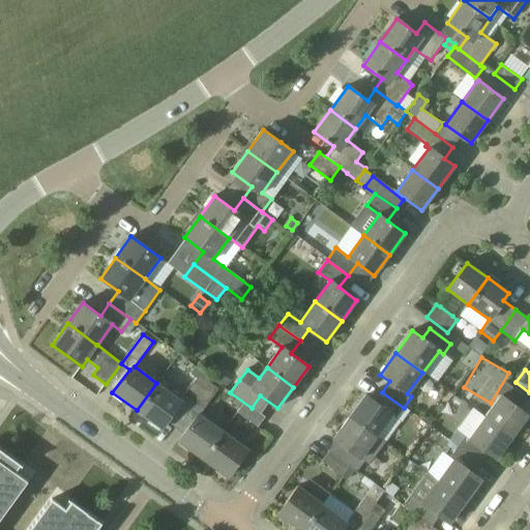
[(231,381),(219,372),(214,379),(226,388),(231,381)]
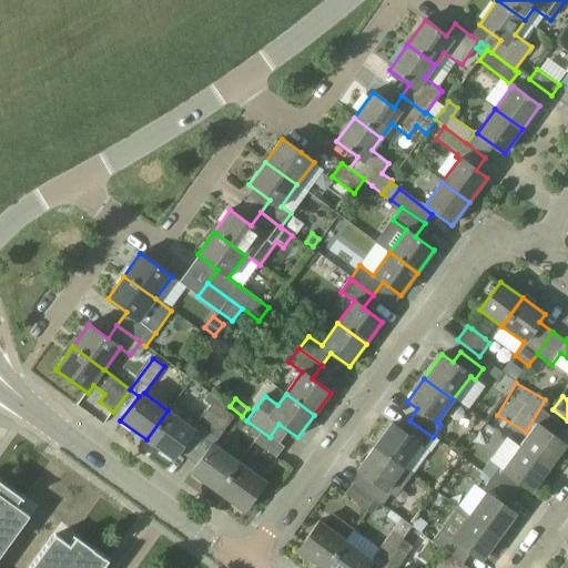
[(198,424),(208,432),(224,409),(213,402),(198,424)]
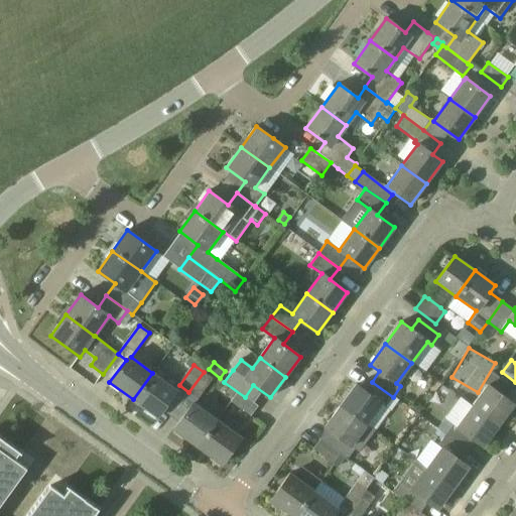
[(199,399),(213,379),(204,372),(188,392),(199,399)]
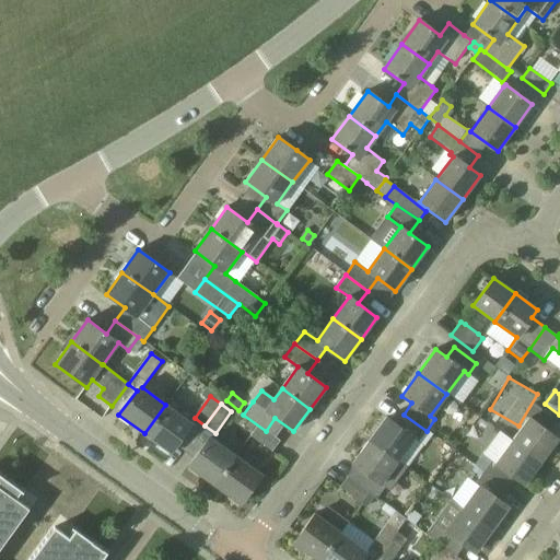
[(171,453),(191,424),(165,405),(144,433),(171,453)]
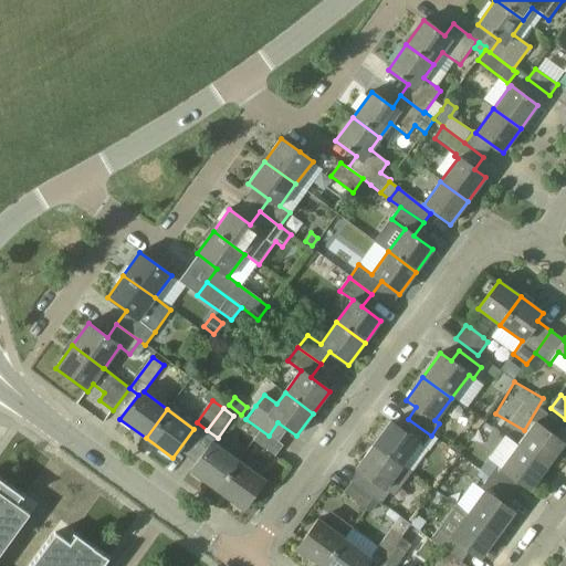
[(517,446),(547,468),(564,443),(554,436),(562,426),(538,409),(531,420),(534,422),(517,446)]
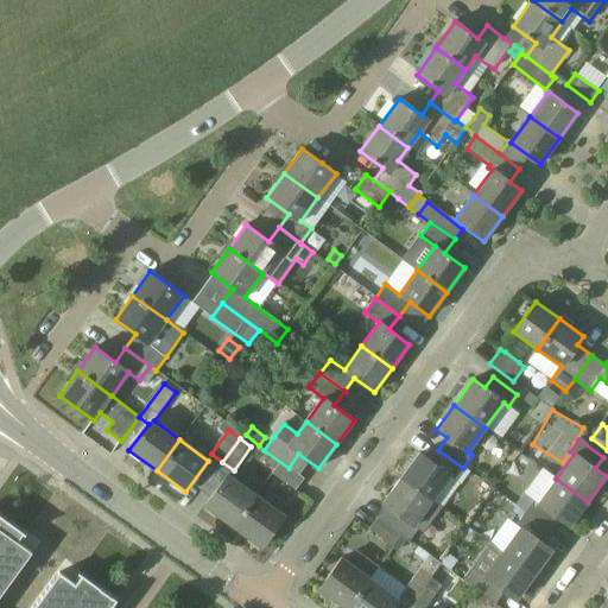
[(463,468),(438,450),(430,461),(419,453),(400,479),(431,500),(449,476),(454,480),(463,468)]
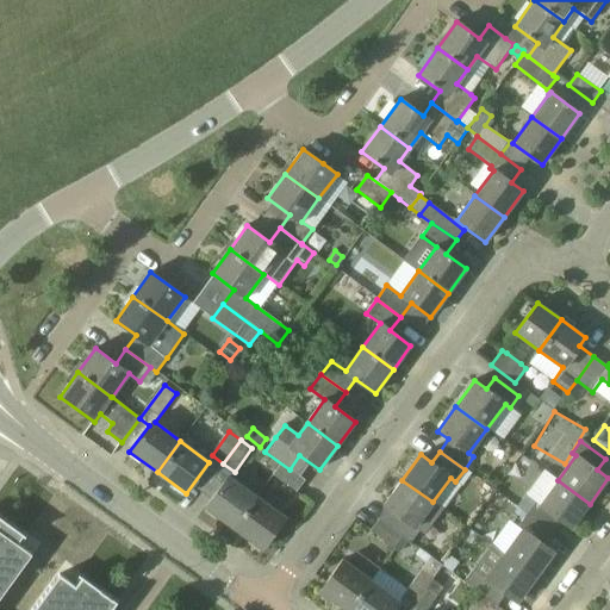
[(281,464),(273,475),(297,492),(305,480),(281,464)]
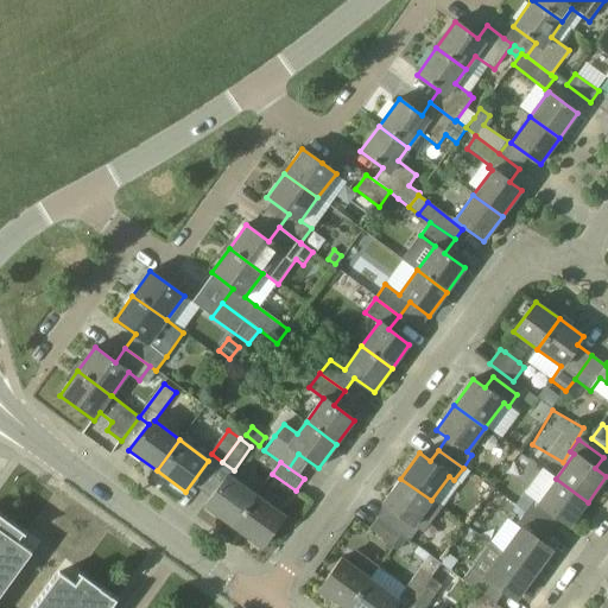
[(228,475),(204,506),(232,526),(255,495),(228,475)]
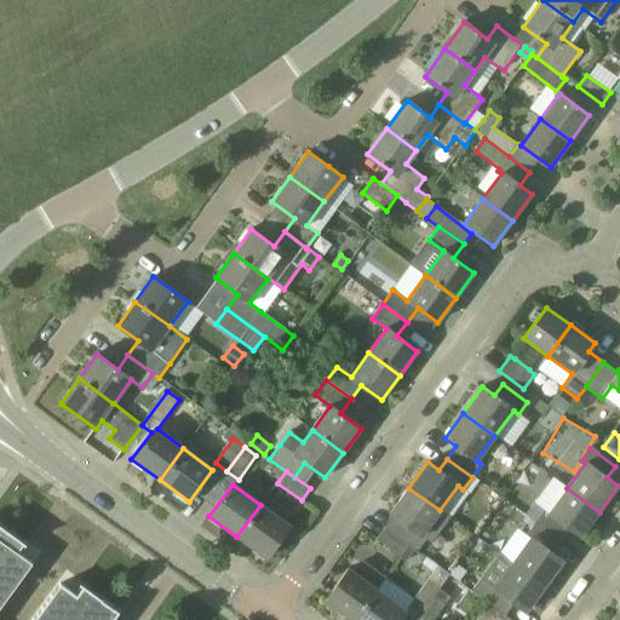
[(408,545),(417,552),(426,539),(422,535),(440,510),(408,488),(390,514),(400,521),(392,533),(408,545)]
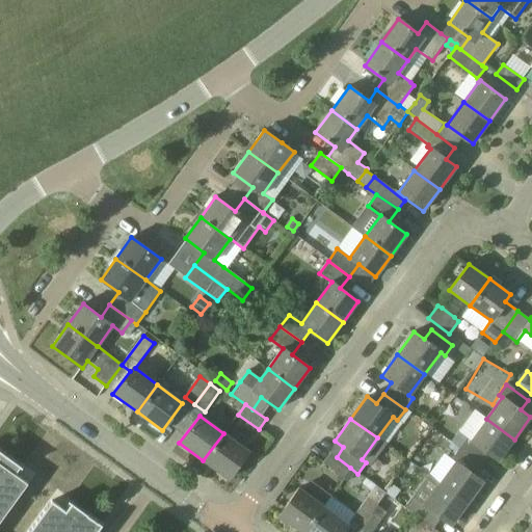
[(459,449),(480,464),(488,453),(498,460),(514,440),(486,419),(470,441),(467,439),(460,448),(459,449)]
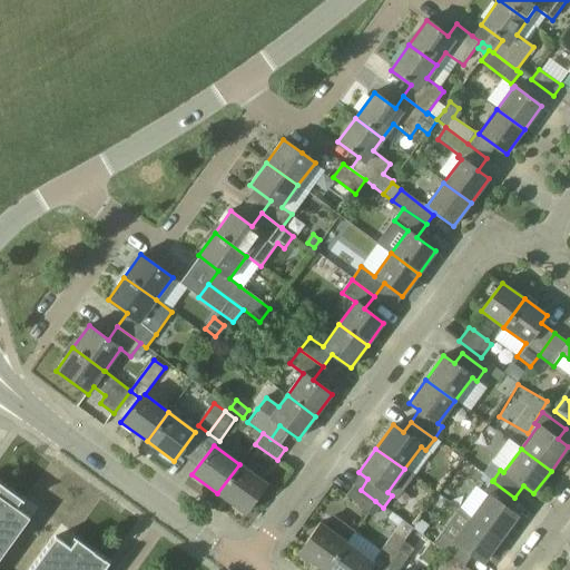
[(490,462),(483,472),(493,480),(500,470),(491,463),(490,462)]
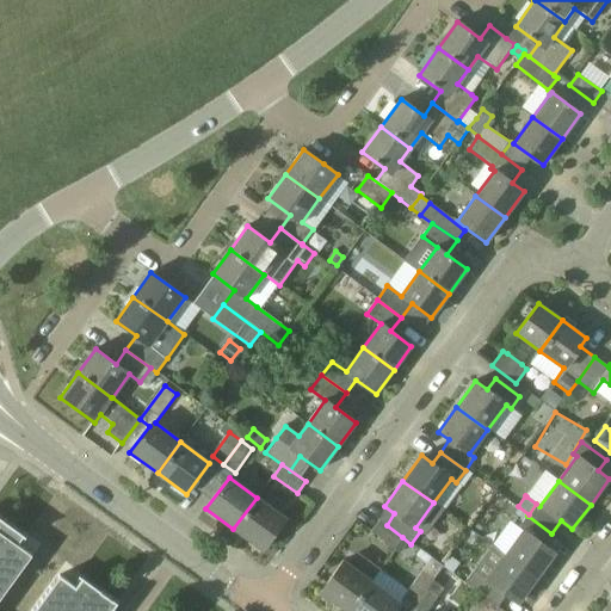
[(257,498),(233,529),(263,550),(285,518),(257,498)]
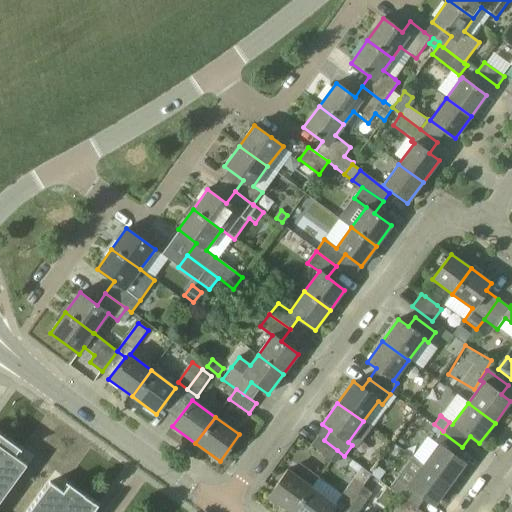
[(462,447),(442,432),(435,442),(438,444),(423,465),(450,484),(465,463),(455,456),(462,447)]
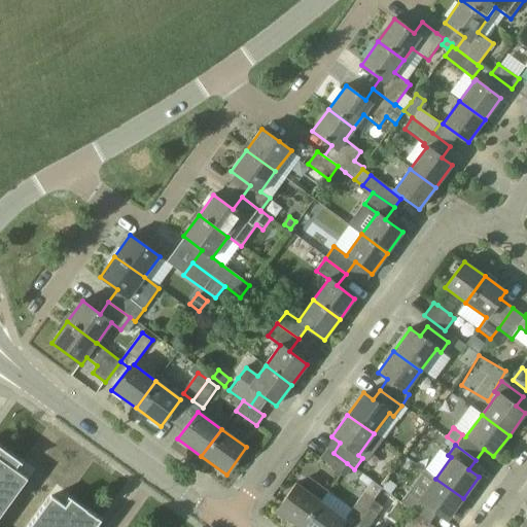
[(0,526),(98,526),(102,522),(68,496),(67,497),(70,500),(65,506),(51,497),(30,526),(0,526),(0,517),(28,480),(13,469),(19,462),(22,465),(23,464),(0,448),(0,526)]
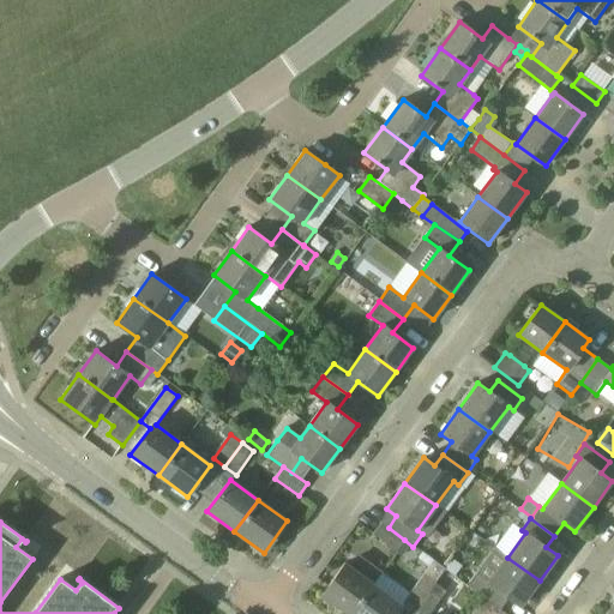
[(404,540),(389,528),(380,522),(372,535),(396,552),(404,540)]
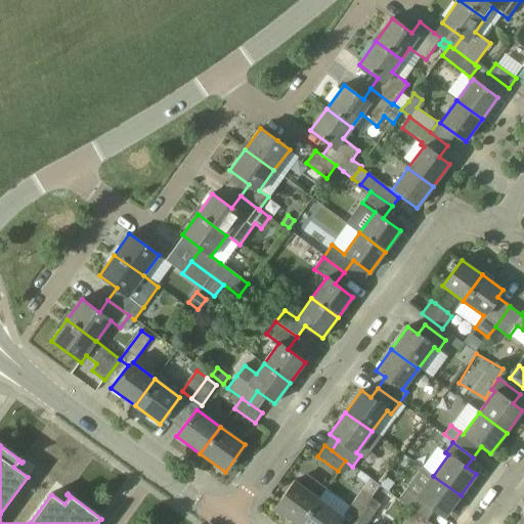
[(356,477),(365,483),(369,478),(360,471),(356,477)]
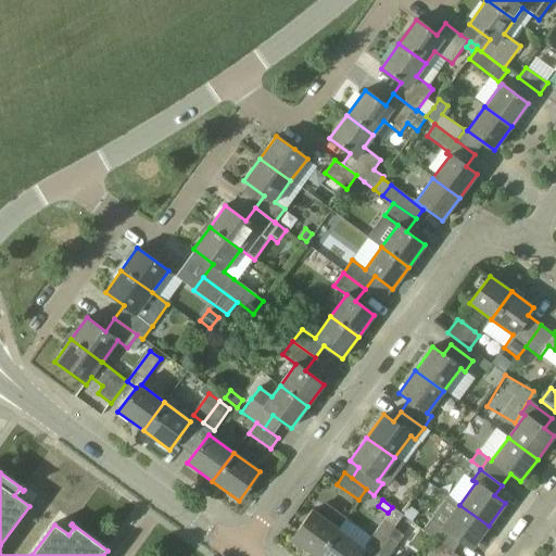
[(459,505),(443,528),(431,519),(422,530),(430,536),(439,542),(453,553),(460,542),(471,550),(489,526),(459,505)]
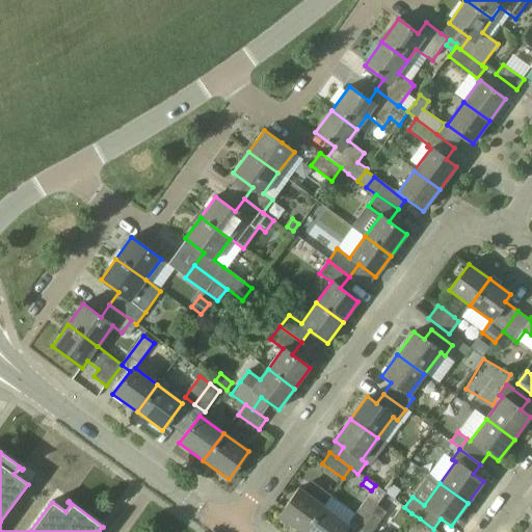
[(361,526),(384,493),(375,485),(371,490),(351,519),(361,526)]
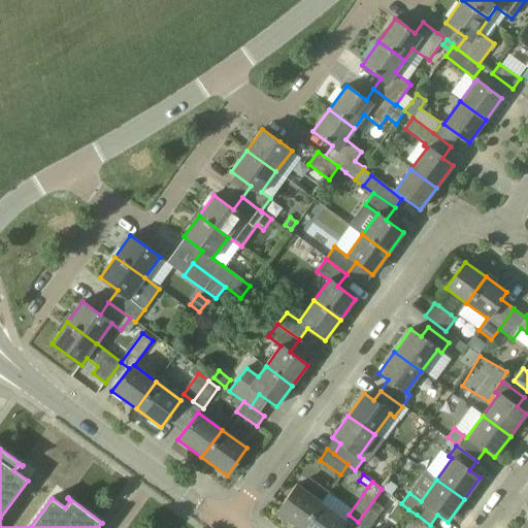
[(300,527),(320,501),(321,502),(328,492),(317,483),(308,494),(296,485),(276,512),(298,527),(300,527)]
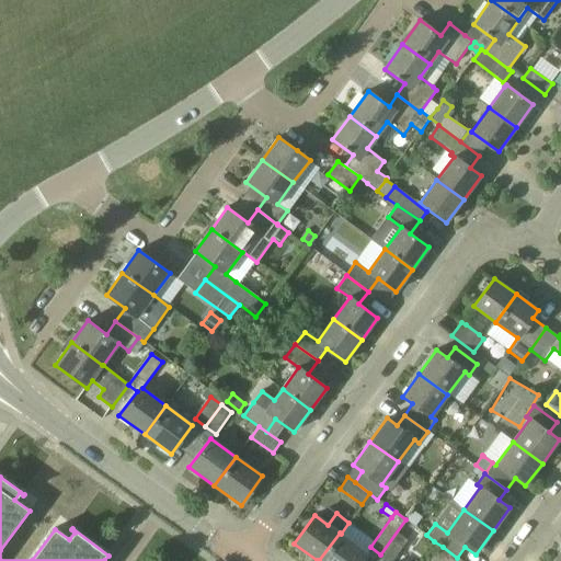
[(405,519),(380,554),(389,560),(391,560),(416,527),(405,519)]
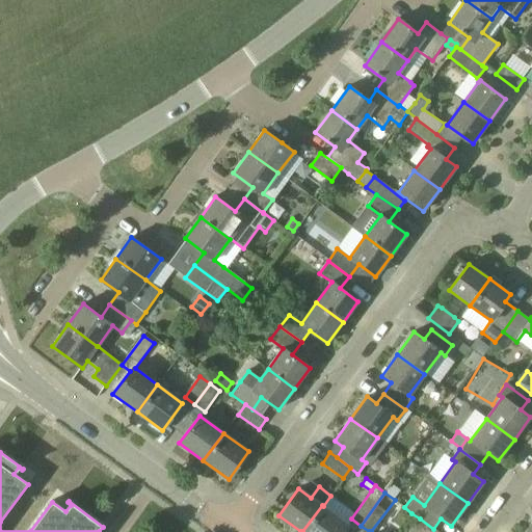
[(323,506),(322,505),(302,531),(342,531),(348,525),(323,506)]
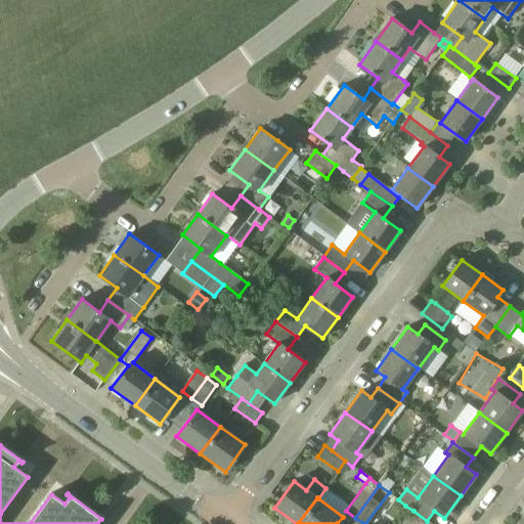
[(431,523),(427,521),(413,511),(406,520),(402,523),(431,523)]
